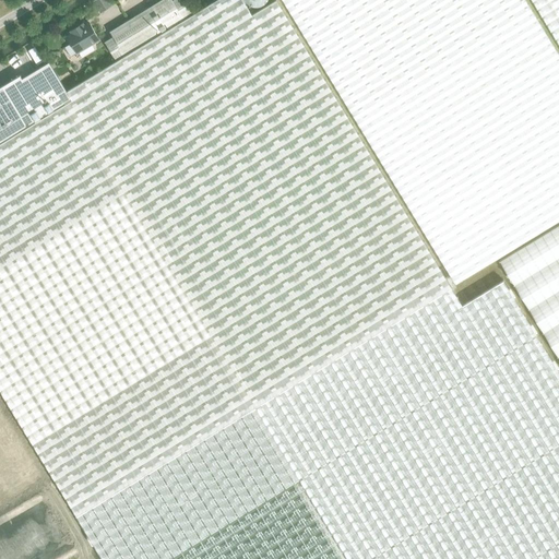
[(451,287),(276,1),(252,16),(241,0),(215,0),(117,60),(67,91),(72,100),(0,144),(0,388),(78,515),(451,287)]
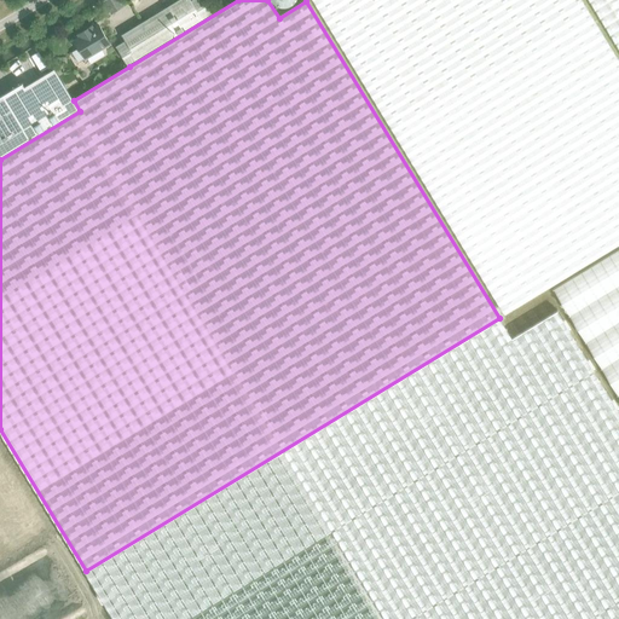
[(115,45),(128,65),(212,15),(203,0),(175,0),(121,34),(125,39),(115,45)]
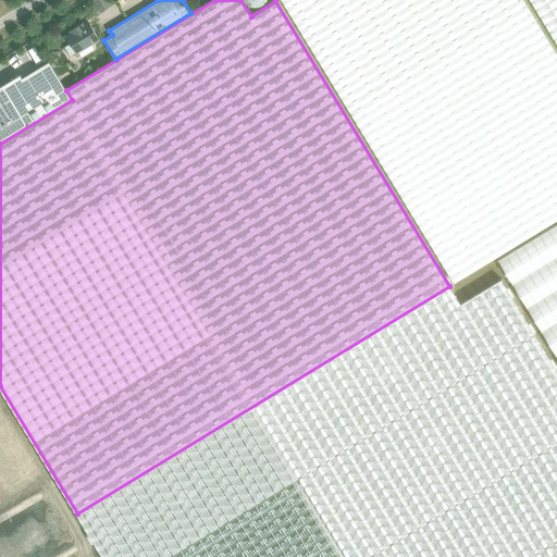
[(281,0),(454,283),(556,220),(556,54),(523,0),(281,0)]
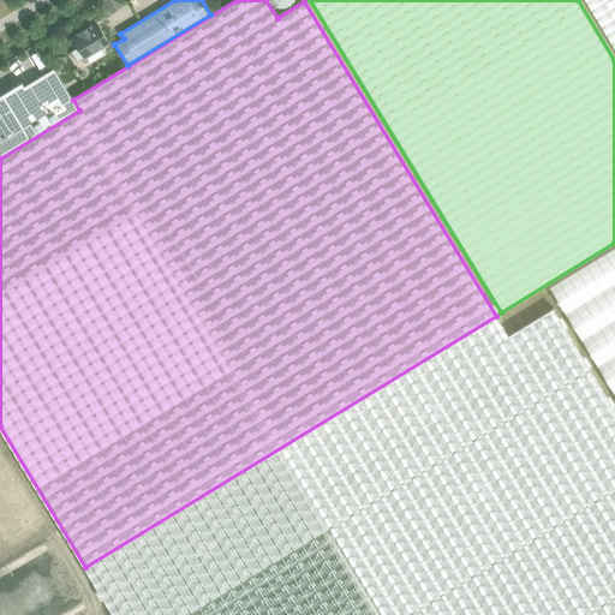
[(614,0),(585,0),(614,48),(614,0)]
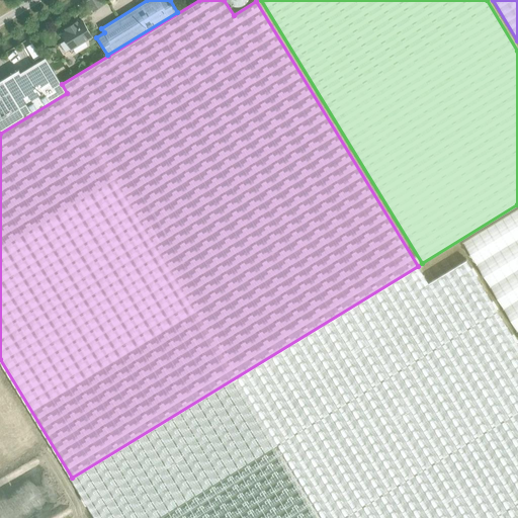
[(66,40),(60,44),(63,49),(65,53),(72,49),(72,50),(92,36),(83,21),(78,24),(77,22),(66,29),(67,31),(62,34),(66,40)]
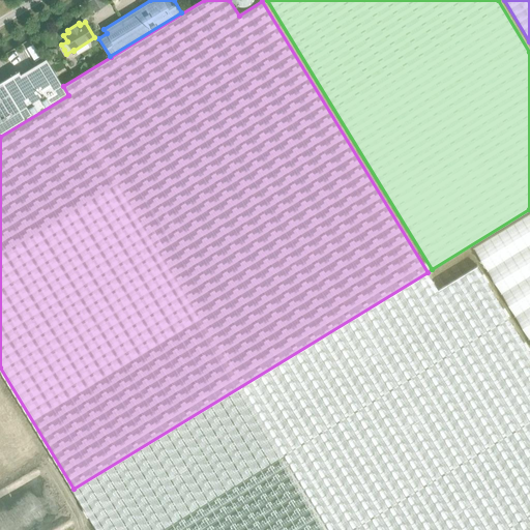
[(35,43),(29,47),(37,60),(42,57),(35,43)]
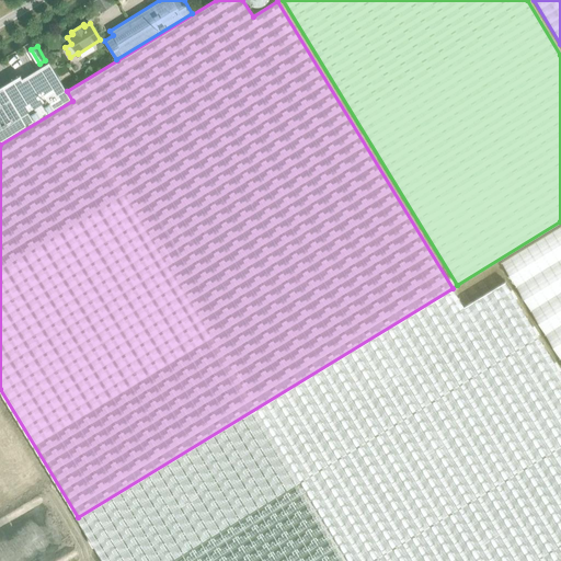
[(0,145),(72,101),(67,91),(49,63),(23,79),(21,76),(0,88),(0,145)]
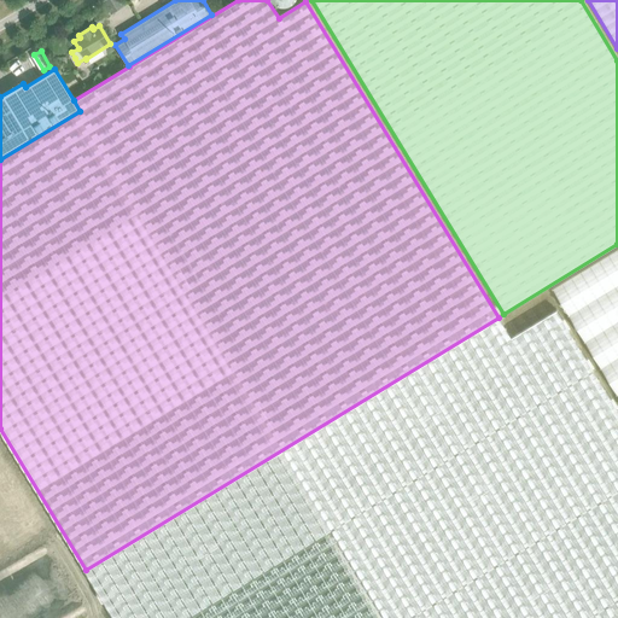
[(617,249),(553,289),(617,396),(617,249)]
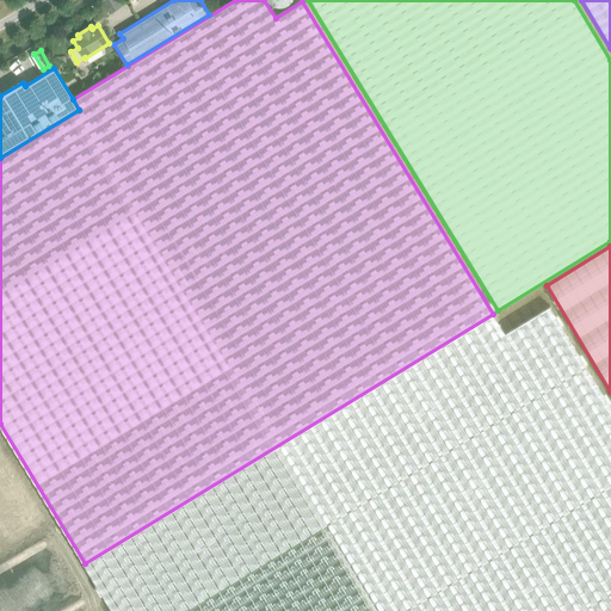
[(0,610),(610,610),(610,403),(550,304),(505,332),(493,314),(85,563),(0,424),(0,610)]
